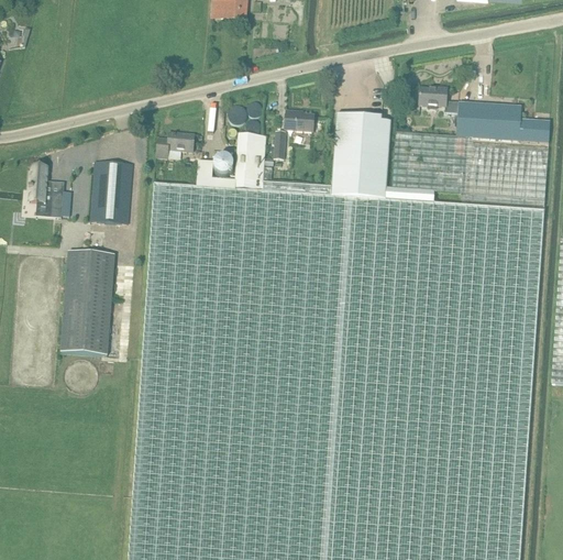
[(216,0),(214,15),(242,18),(243,0),(216,0)]
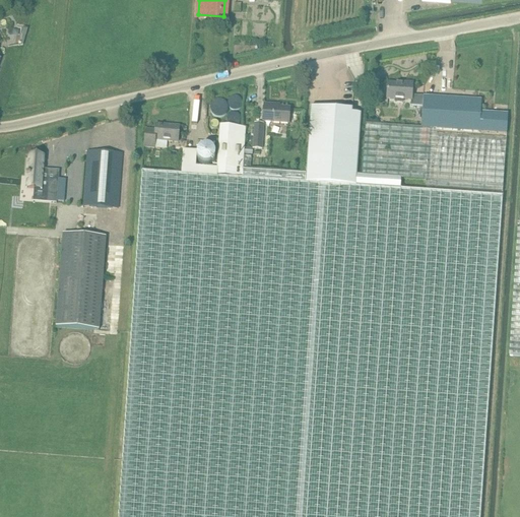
[(410,103),(423,104),(423,94),(411,94),(412,80),(402,79),(402,81),(388,80),(387,90),(387,95),(410,98),(410,103)]
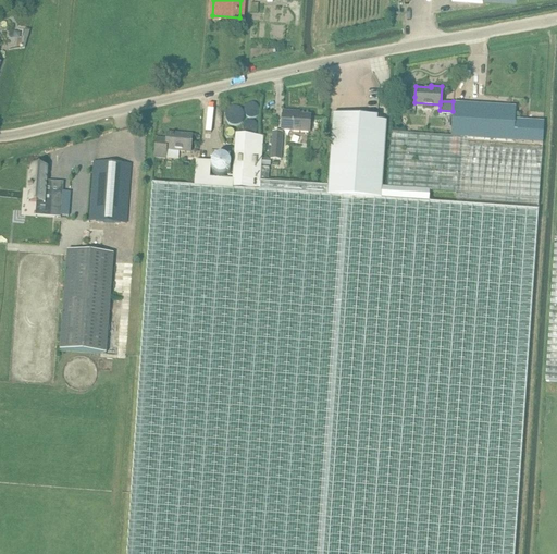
[(453,111),(452,121),(515,124),(515,118),(516,105),(453,101),(453,111)]
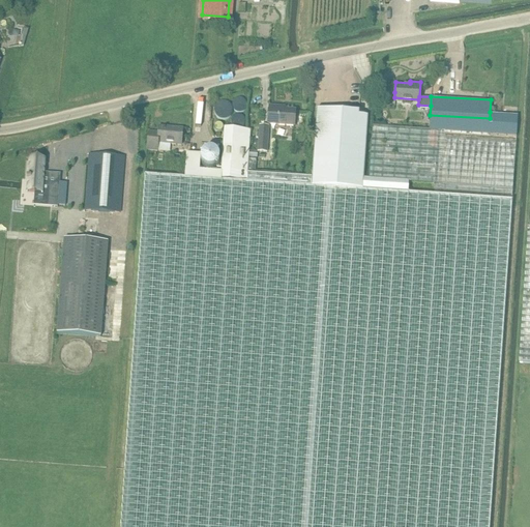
[(294,123),(294,118),(295,108),(280,107),(280,105),(269,104),(268,114),(268,122),(294,123)]
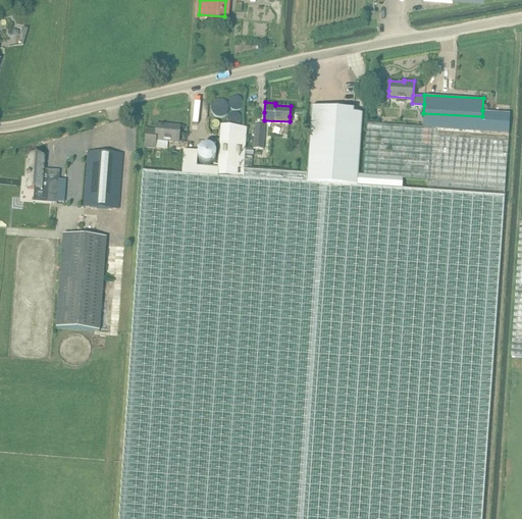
[(312,105),(307,171),(306,182),(357,185),(358,174),(362,112),(354,111),(354,108),(312,105)]
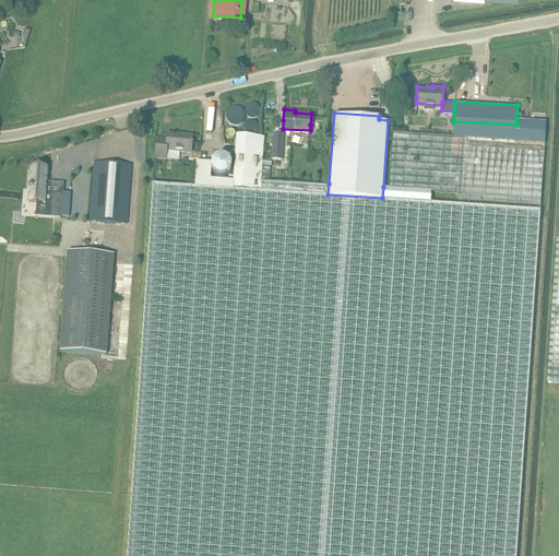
[(546,120),(516,118),(516,125),(453,121),(452,134),(545,141),(546,120)]
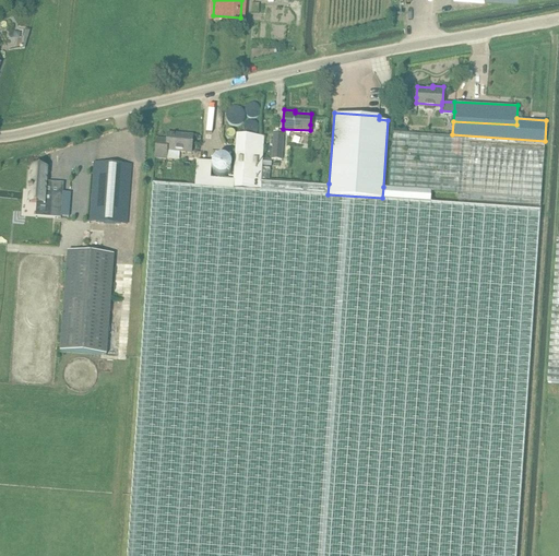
[(274,137),(273,154),(273,156),(283,156),(285,130),(274,130),(274,137)]
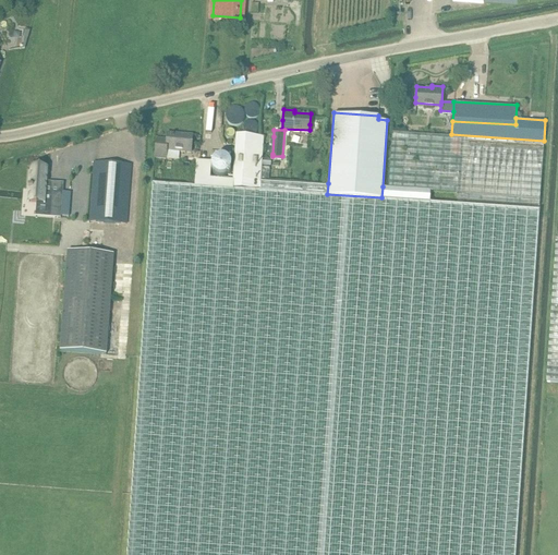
[(544,141),(451,134),(392,130),(388,186),(431,190),(431,189),(457,191),(456,197),(540,204),(544,141)]
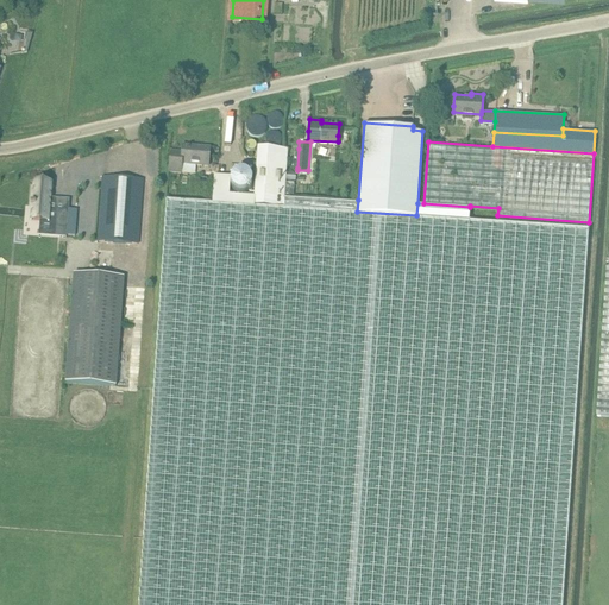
[(182,150),(170,149),(169,169),(181,170),(182,161),(208,163),(209,145),(182,143),(182,150)]
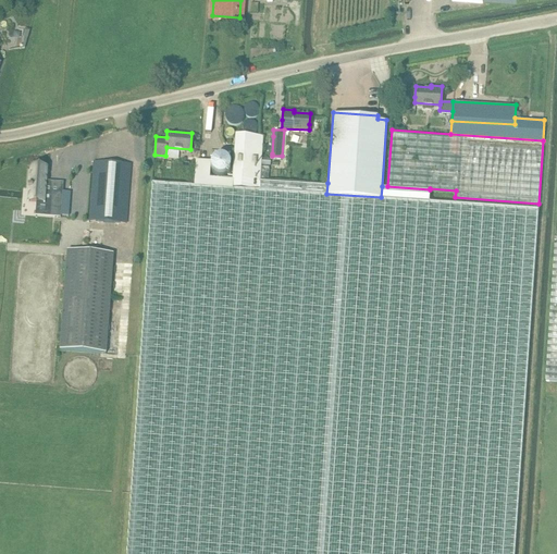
[(233,176),(233,179),(232,187),(259,188),(259,177),(261,154),(262,136),(262,134),(236,133),(233,176)]
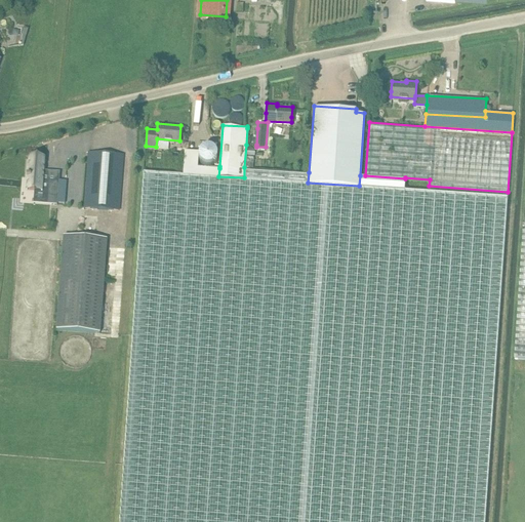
[(209,146),(208,146),(207,146),(205,146),(204,146),(203,147),(202,147),(201,148),(200,149),(200,150),(199,151),(199,152),(199,153),(199,154),(198,155),(199,156),(199,157),(199,158),(200,159),(200,160),(201,161),(202,162),(203,163),(204,163),(205,164),(206,164),(207,164),(209,164),(210,164),(211,163),(213,163),(213,162),(214,161),(215,160),(216,159),(216,158),(217,157),(217,156),(217,155),(217,154),(217,153),(216,152),(216,151),(215,150),(215,149),(214,148),(213,147),(211,146),(210,146),(209,146)]
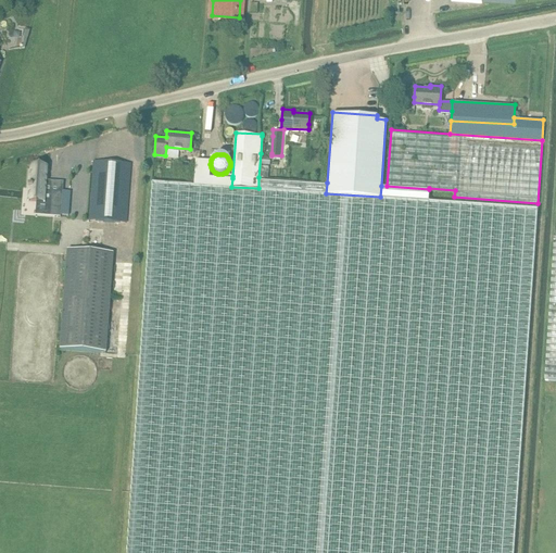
[(196,156),(193,184),(231,187),(232,178),(232,176),(209,174),(210,156),(196,156)]
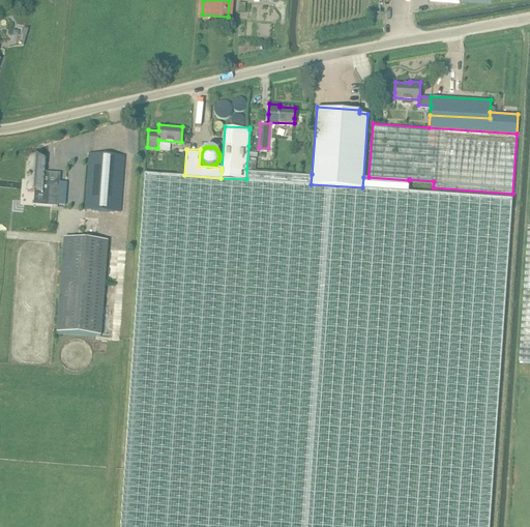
[(120,210),(123,165),(124,154),(90,151),(86,207),(120,210)]
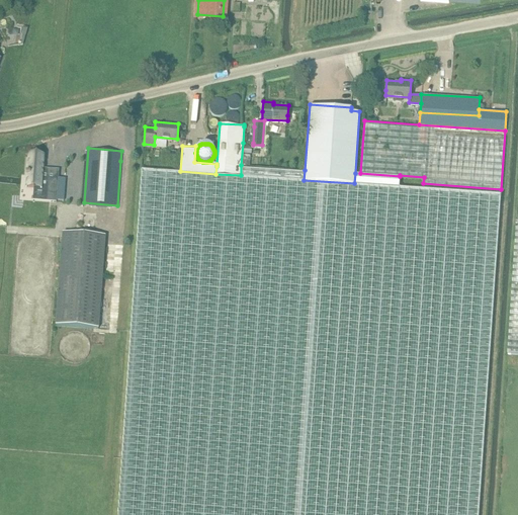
[(37,154),(28,154),(27,172),(26,172),(26,173),(27,173),(26,183),(26,184),(47,185),(46,196),(56,197),(56,199),(57,199),(59,167),(58,167),(58,169),(49,168),(49,170),(44,169),(45,158),(45,155),(37,155),(37,154)]
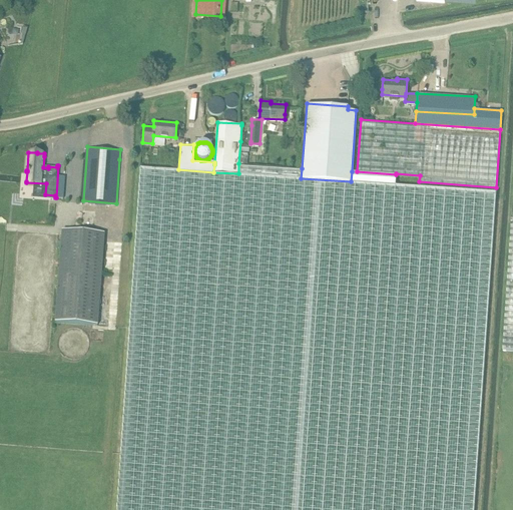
[(395,184),(351,181),(301,178),(302,168),(238,163),(238,173),(213,172),(178,169),(159,168),(139,167),(115,509),(473,509),(495,192),(395,184)]
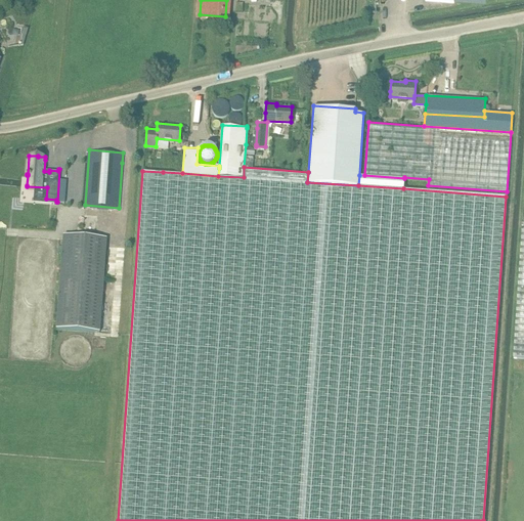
[(404,178),(364,175),(359,175),(358,185),(403,188),(404,178)]
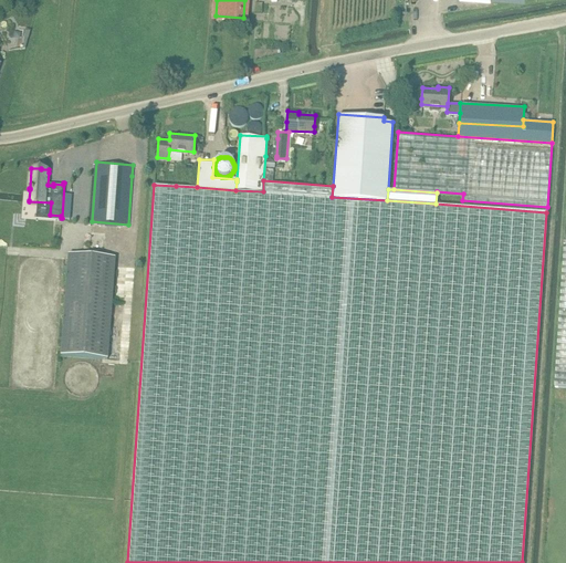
[(565,236),(555,384),(565,384),(565,236)]
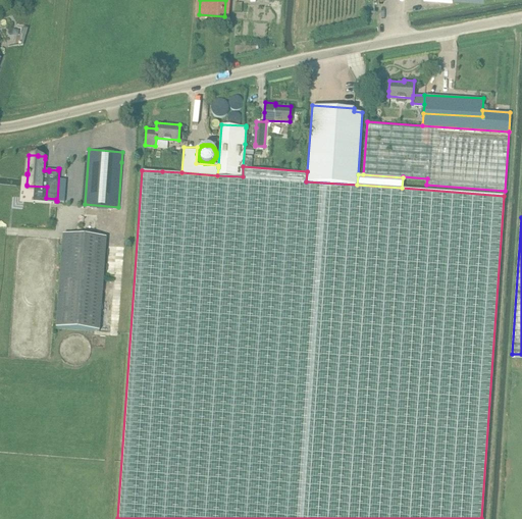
[(99,328),(106,235),(63,231),(56,325),(99,328)]
